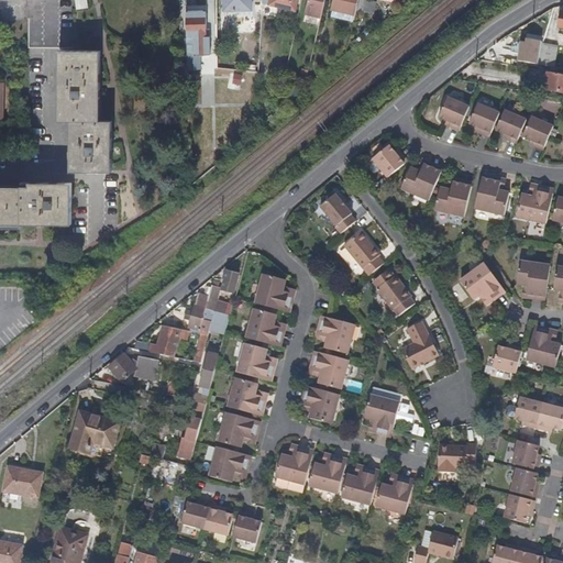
[(223,0),(224,12),(252,12),(251,0),(223,0)]
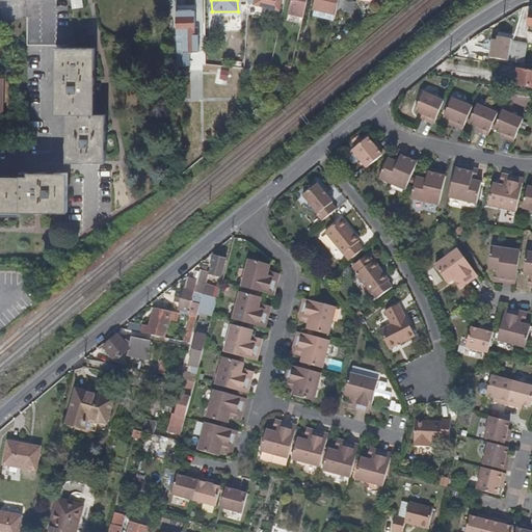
[(256,0),(255,4),(255,5),(278,11),(282,0),(256,0)]
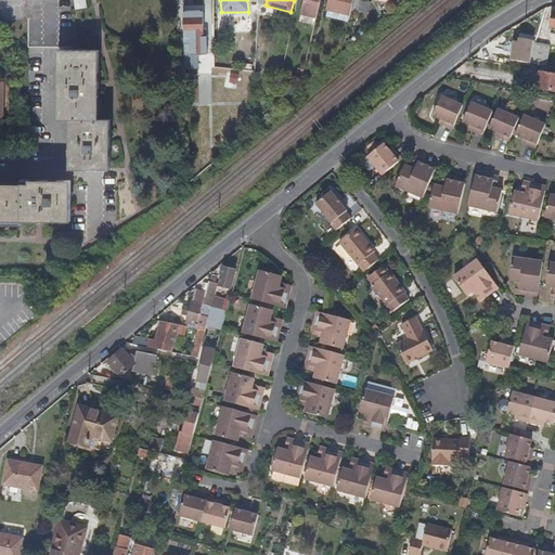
[(322,0),(306,0),(302,14),(319,18),(322,0)]
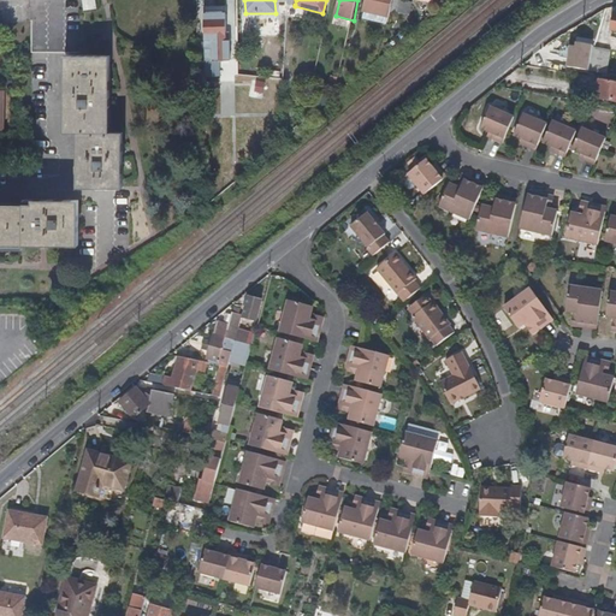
[(367,0),(365,12),(389,17),(392,0),(367,0)]
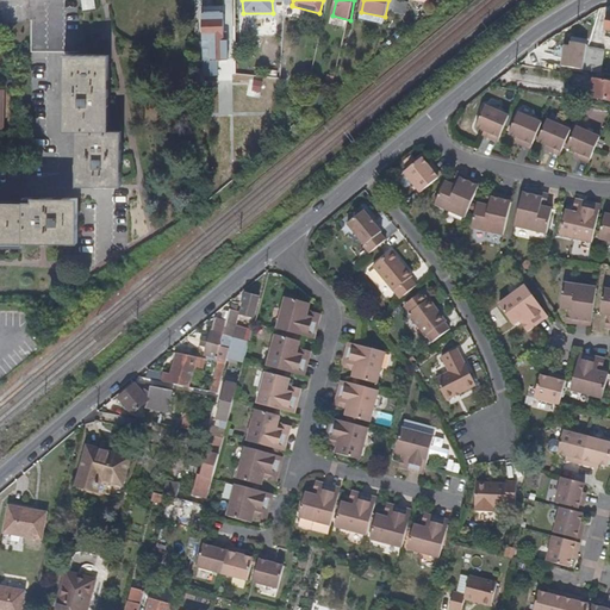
[(391,0),(388,12),(404,16),(406,4),(399,2),(399,0),(391,0)]
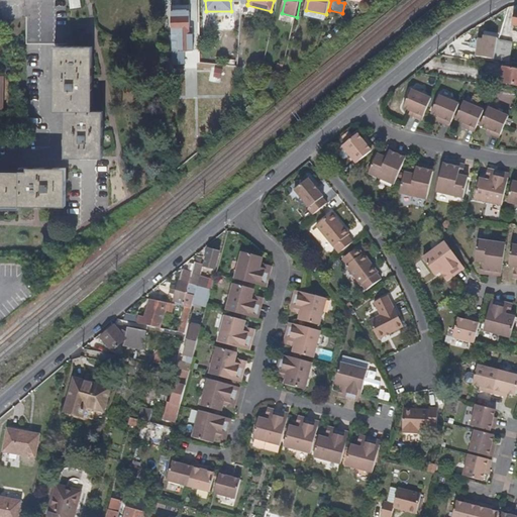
[(190,34),(190,26),(190,7),(173,7),(173,35),(179,35),(179,40),(173,40),(173,66),(185,66),(185,53),(193,53),(193,34),(190,34)]
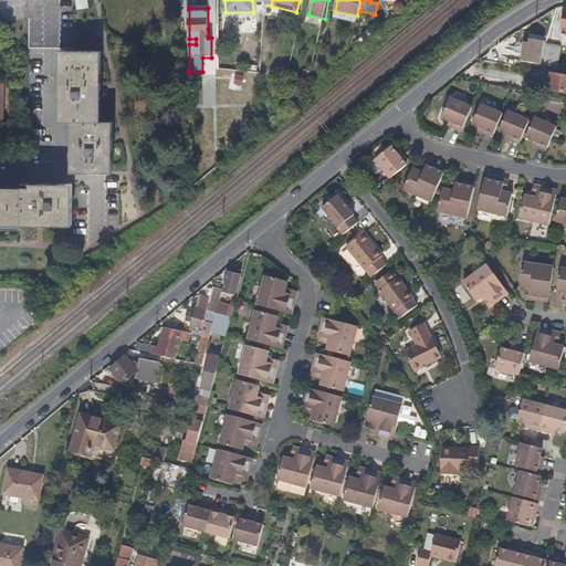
[(357,16),(335,11),(334,17),(356,21),(357,16)]
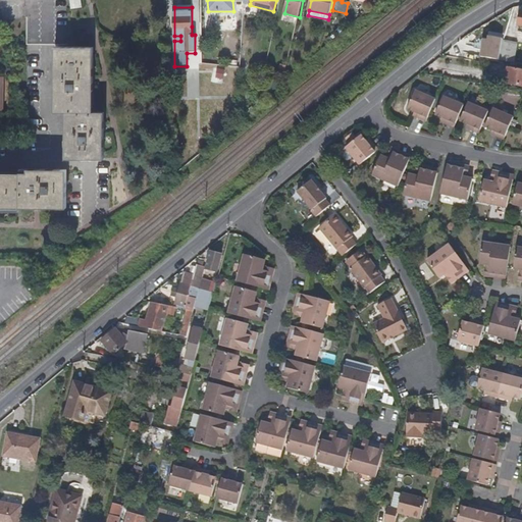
[(520,41),(504,39),(502,59),(516,62),(520,41)]
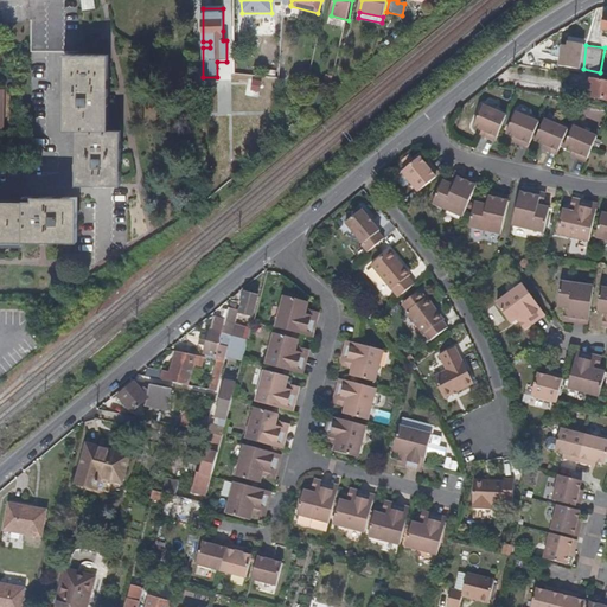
[(78,135),(123,136),(123,129),(110,129),(110,55),(65,55),(65,129),(78,129),(78,135)]
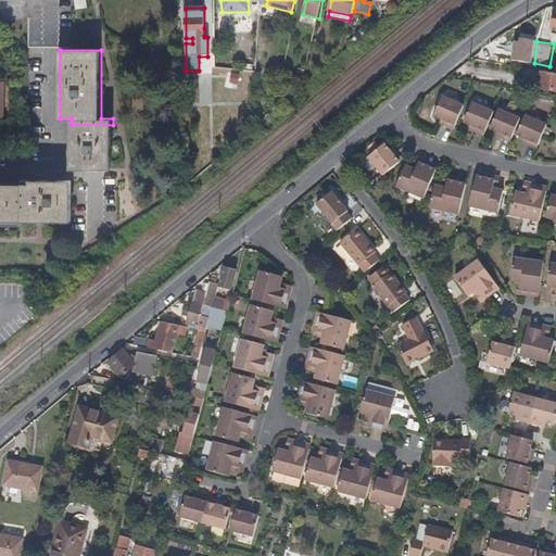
[(545,72),(542,71),(539,87),(555,90),(555,73),(550,72),(545,72)]
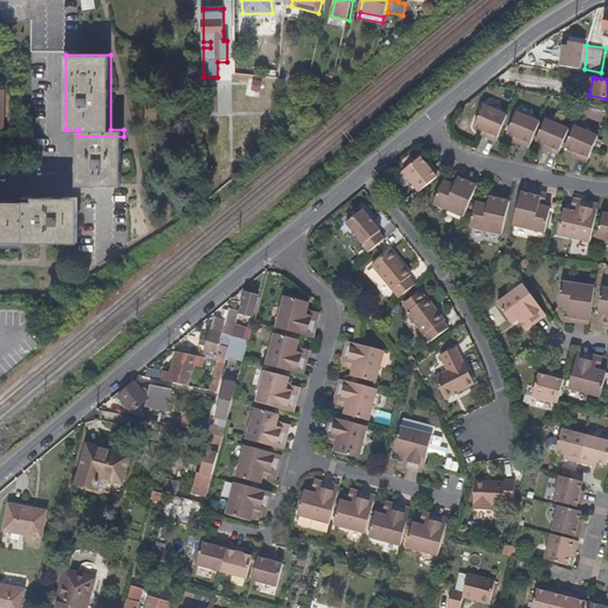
[(252,81),(249,90),(258,93),(260,83),(252,81)]
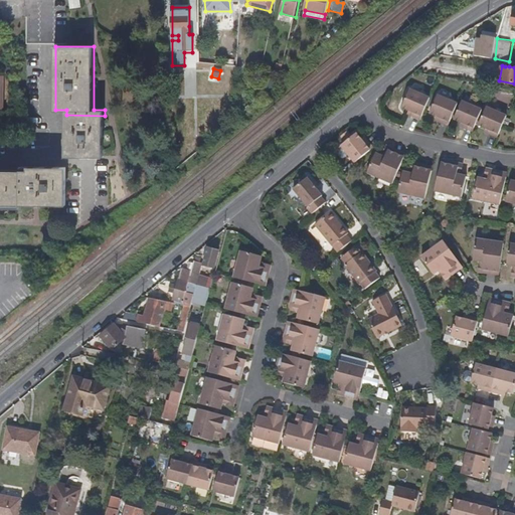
[(270,87),(276,90),(281,80),(275,77),(270,87)]
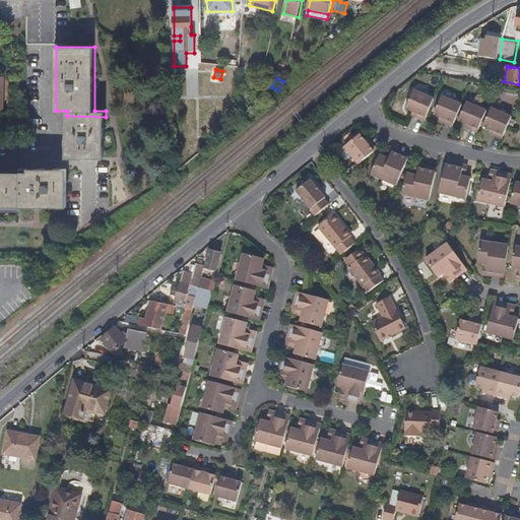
[(414,117),(425,121),(434,100),(414,90),(407,109),(413,111),(416,112),(414,117)]
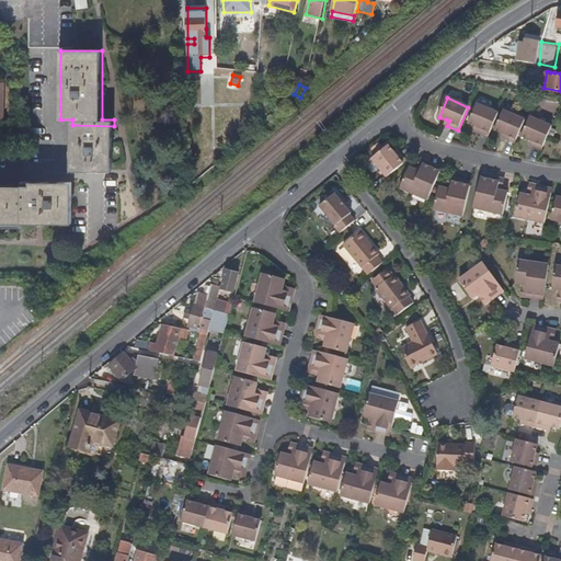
[(478,133),(488,137),(497,114),(478,105),(469,124),(476,127),(479,128),(478,133)]
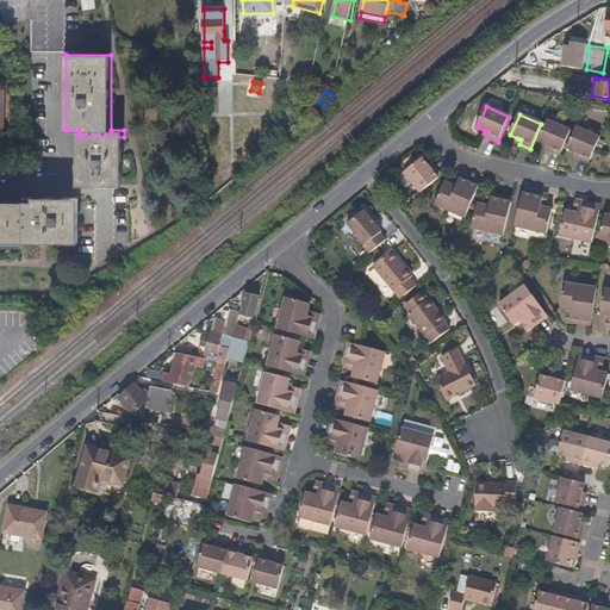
[(548,149),(560,155),(572,129),(548,118),(540,139),(547,143),(551,144),(548,149)]
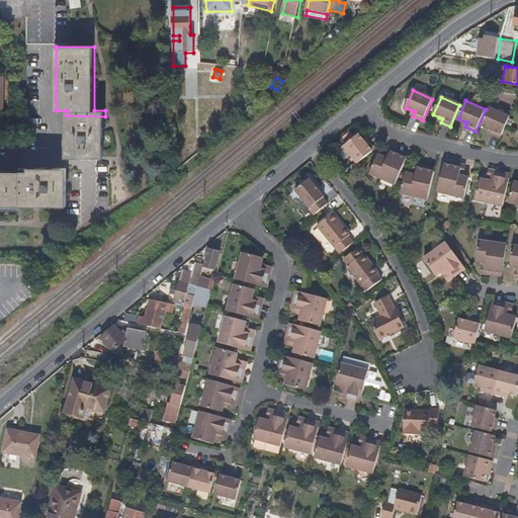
[(490,134),(500,139),(509,116),(490,108),(482,125),(488,127),(491,130),(490,134)]
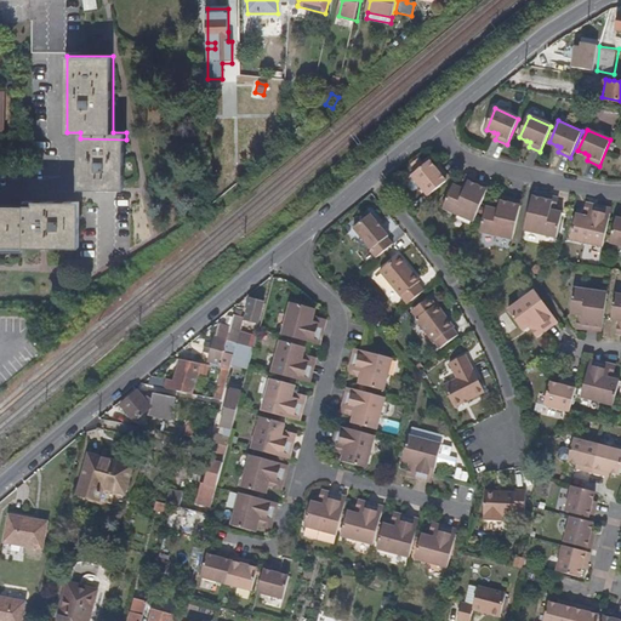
[(80,158),(126,159),(126,140),(80,138),(80,158)]
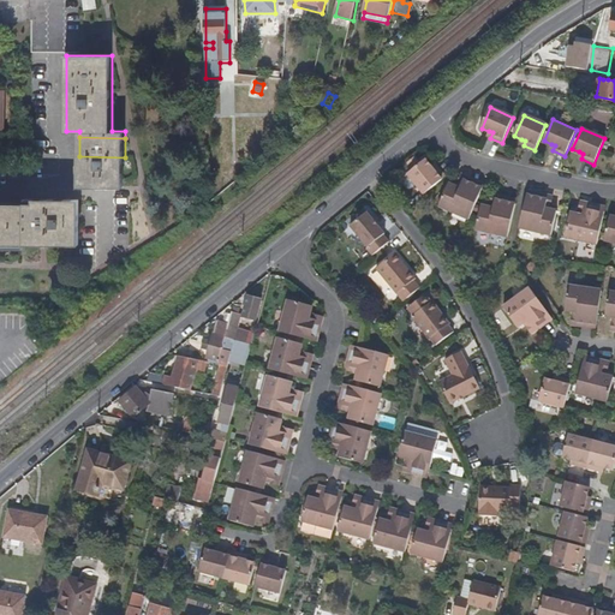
[(124,187),(125,157),(79,156),(79,186),(124,187)]
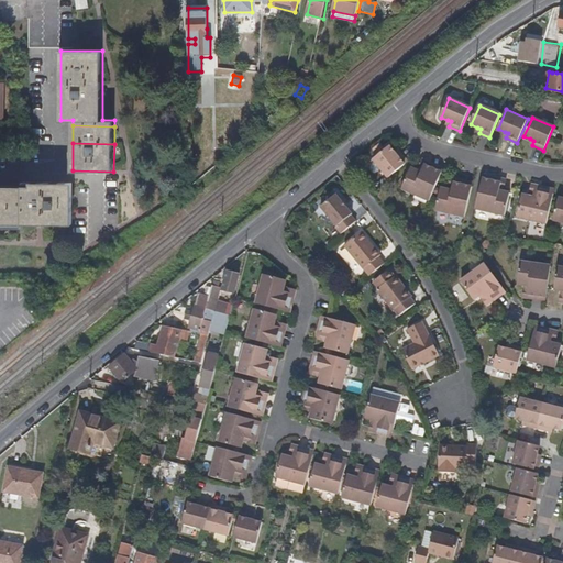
[(379,170),(387,179),(407,163),(399,154),(395,157),(393,154),(388,148),(384,153),(378,146),(372,152),(377,158),(372,163),(373,163),(379,170)]
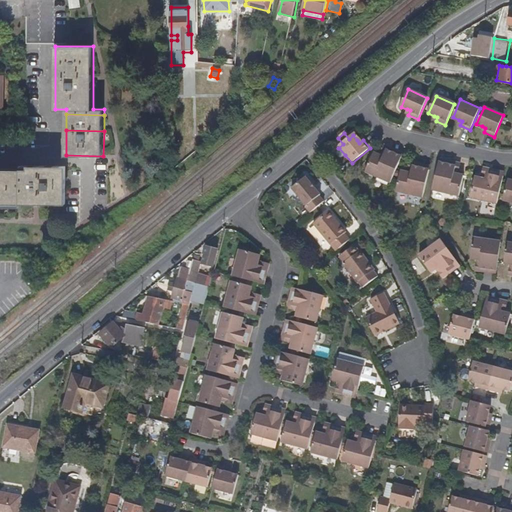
[(385,152),(401,159),(403,154),(384,146),(379,157),(381,159),(383,159),(385,152)]
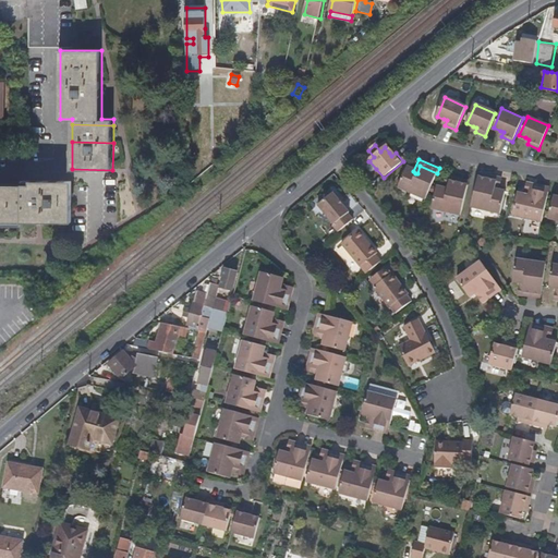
[(376,169),(370,161),(365,166),(365,168),(368,173),(372,173),(376,169)]
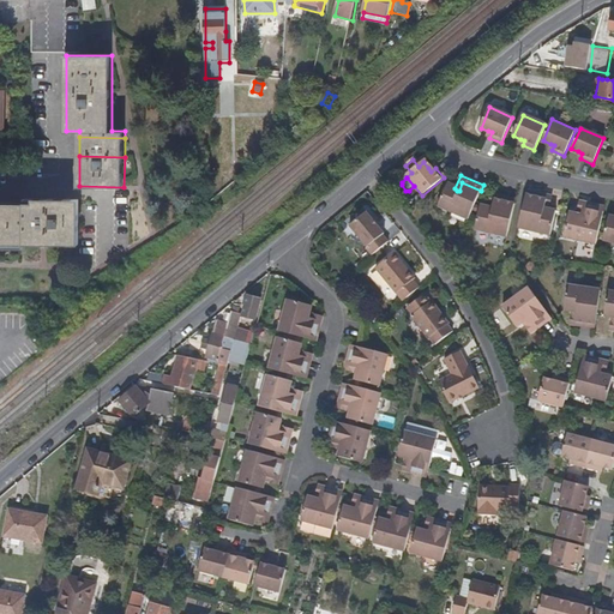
[(438,208),(468,221),(481,191),(462,182),(459,191),(457,191),(455,188),(447,186),(438,208)]
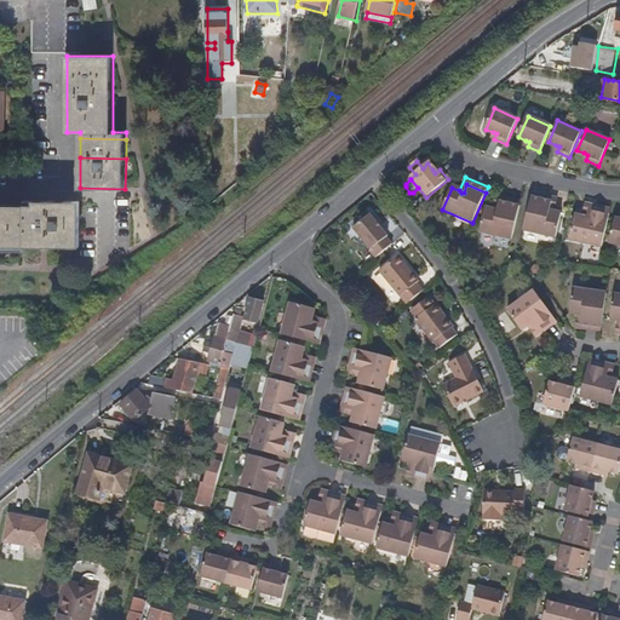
[(558,197),(533,191),(532,197),(552,202),(551,211),(556,212),(558,197)]
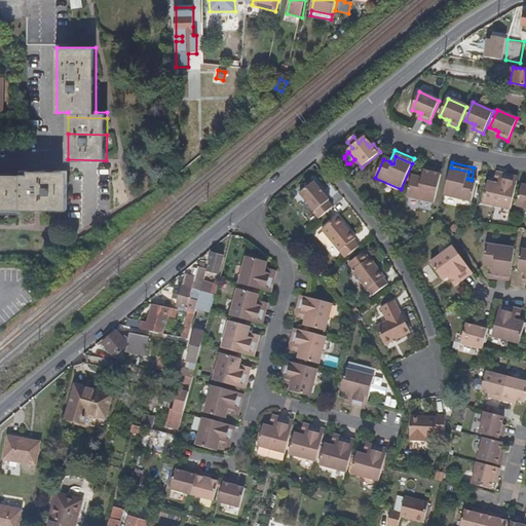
[(442,175),(443,171),(421,165),(418,177),(422,179),(424,171),(442,175)]
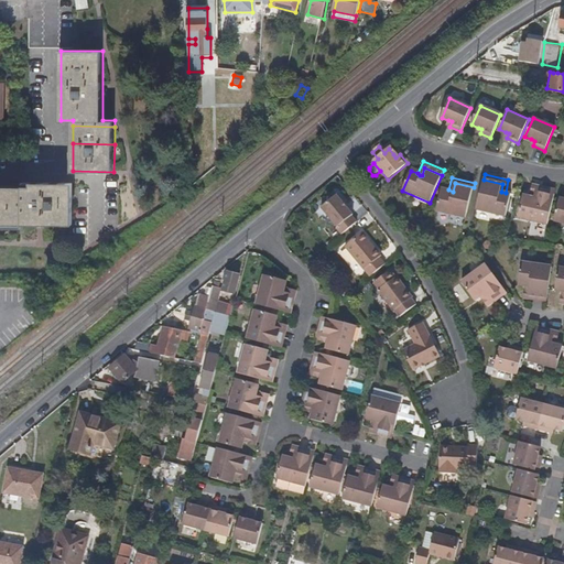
[(502,184),(484,180),(477,209),(507,216),(512,195),(506,193),(501,192),(502,184)]
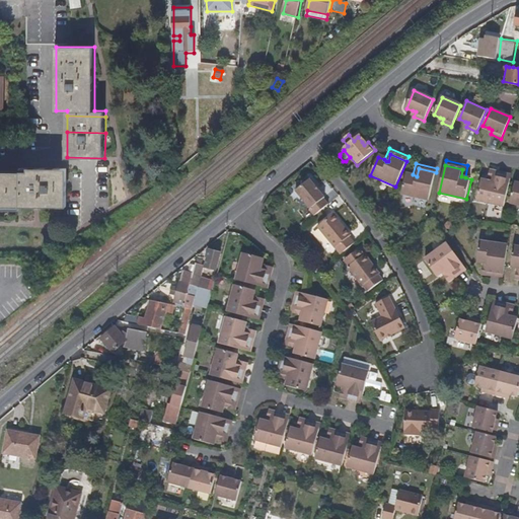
[(402,194),(429,200),(436,172),(419,168),(417,176),(413,174),(405,173),(402,194)]
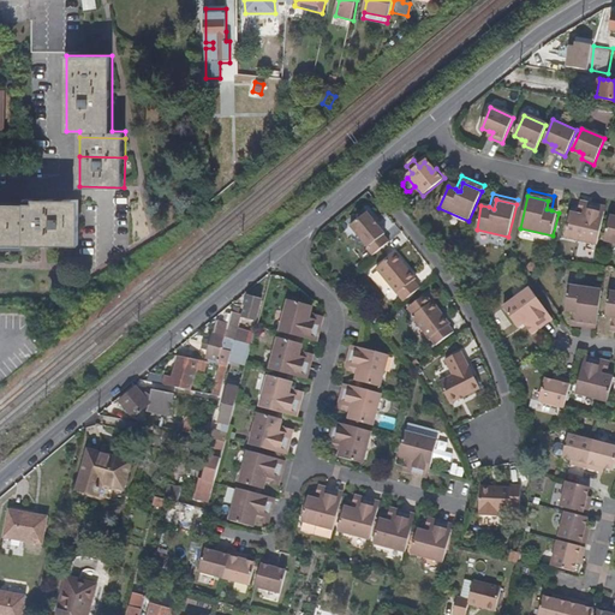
[(0,204),(0,245),(78,246),(78,201),(33,201),(33,206),(0,204)]
